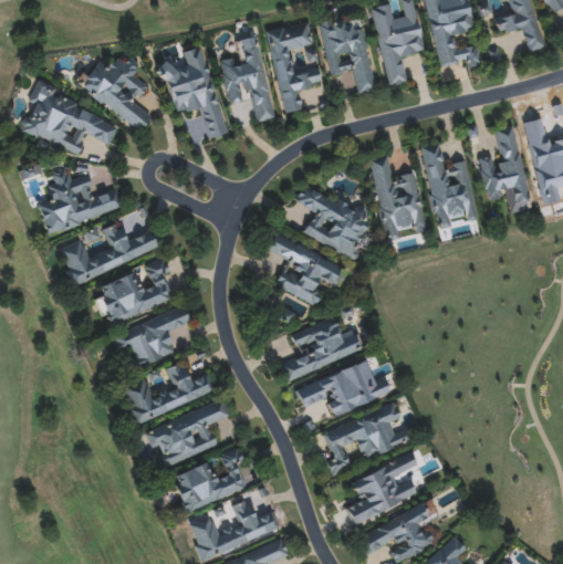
[(415,0),(426,52),(405,56),(409,81),(389,85),(373,3),(391,0),(415,0)]
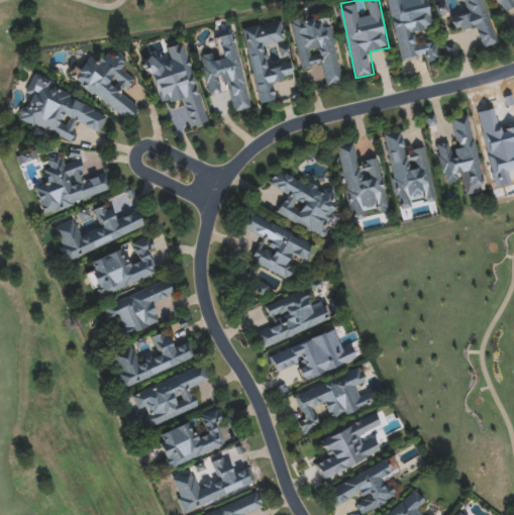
[(401,63),(389,0),(428,0),(434,26),(415,30),(418,42),(438,38),(441,56),(401,63)]
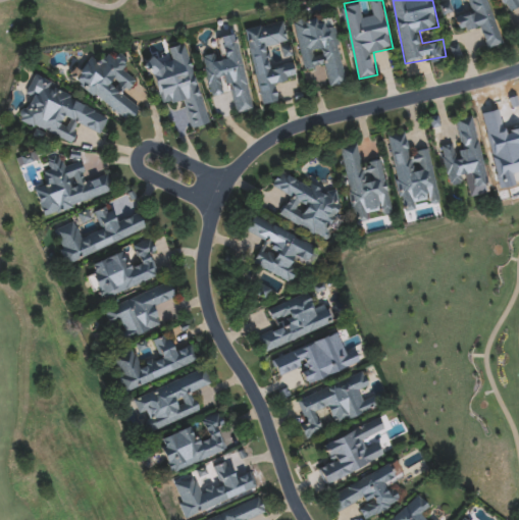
[(489,0),(504,43),(487,48),(480,26),(461,32),(456,15),(473,10),(470,0),(489,0)]
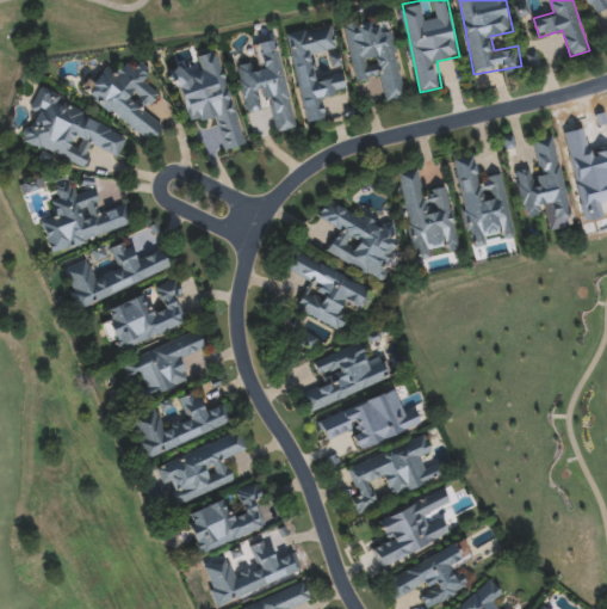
[(606,7),(596,14),(587,0),(606,0),(606,7)]
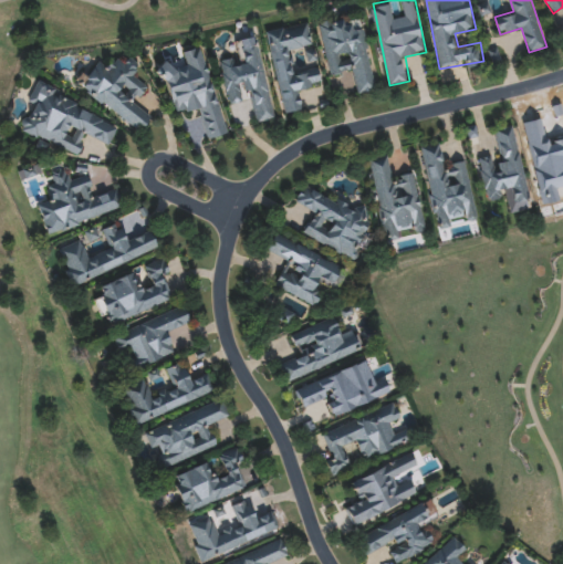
[(358,93),(354,71),(331,75),(321,21),(353,14),(355,23),(366,21),(378,89),(358,93)]
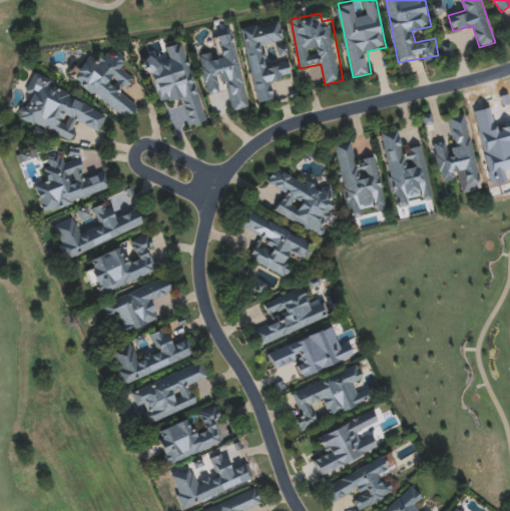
[(242,27),(282,19),(286,40),(265,45),(269,65),(291,60),(294,74),(273,78),(277,98),(259,102),(242,27)]
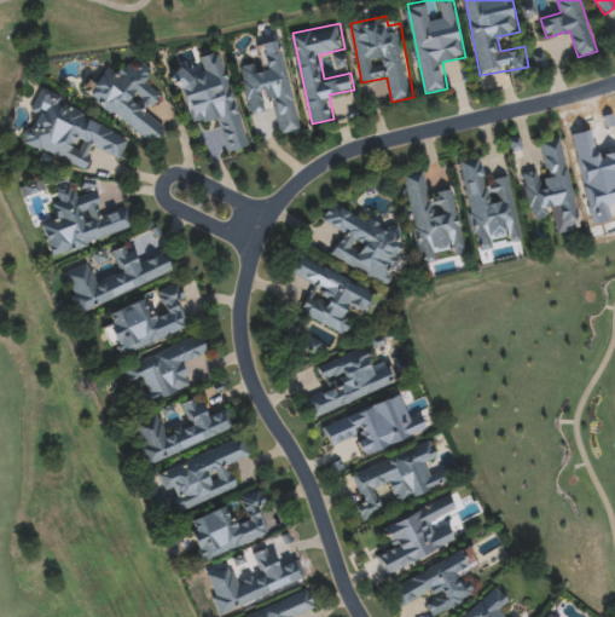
[(302,128),(282,133),(276,107),(251,113),(241,65),(264,61),(260,45),(282,40),(302,128)]
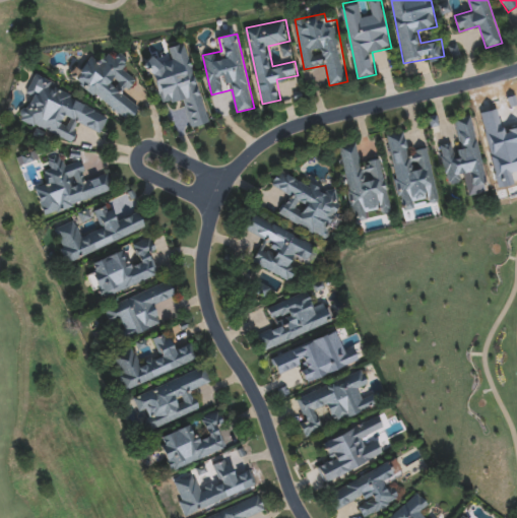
[(186,42),(210,122),(193,127),(184,98),(162,104),(148,60),(168,55),(166,49),(186,42)]
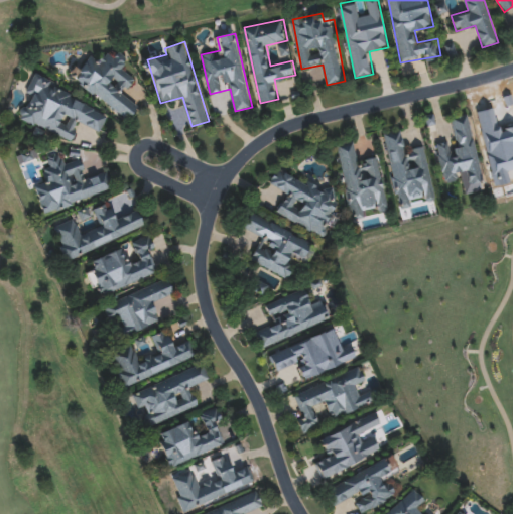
[(130,118),(75,82),(92,55),(101,61),(107,51),(114,56),(118,51),(128,57),(121,68),(135,77),(124,94),(139,104),(130,118)]
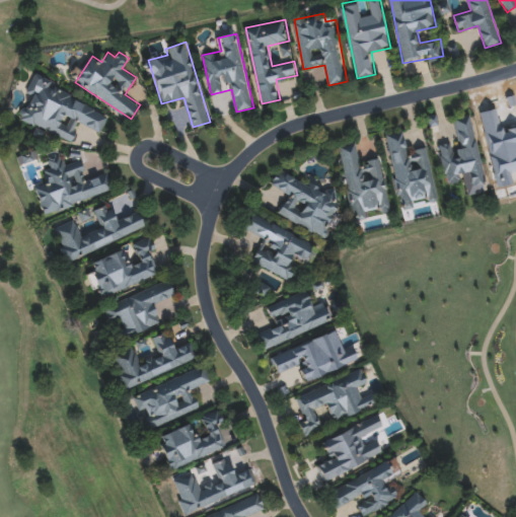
[(74,139),(20,121),(37,74),(54,80),(51,89),(111,111),(102,132),(79,124),(74,139)]
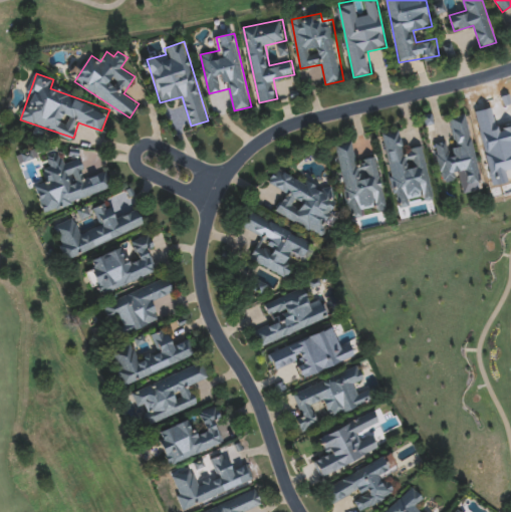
[(470,108),(491,186),(504,182),(500,166),(510,163),(510,120),(496,124),(490,103),(470,108)]
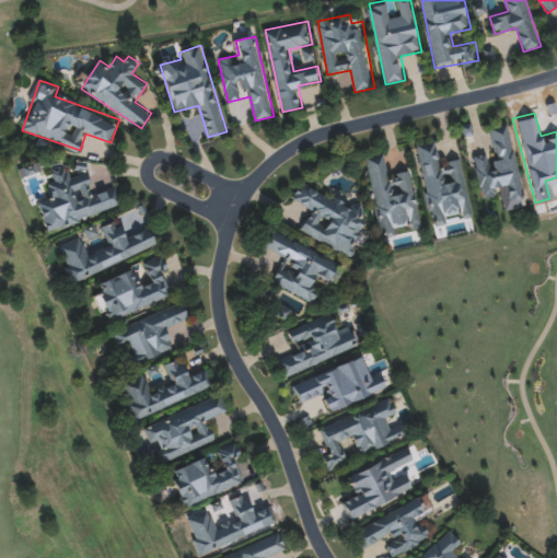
[(483,198),(475,154),(492,151),(488,127),(511,123),(525,204),(506,207),(503,195),(483,198)]
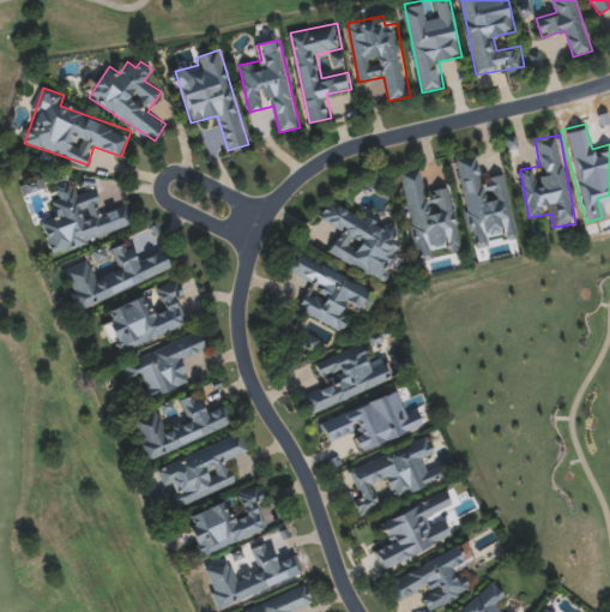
[(507,173),(519,239),(475,247),(458,157),(478,154),(483,178),(507,173)]
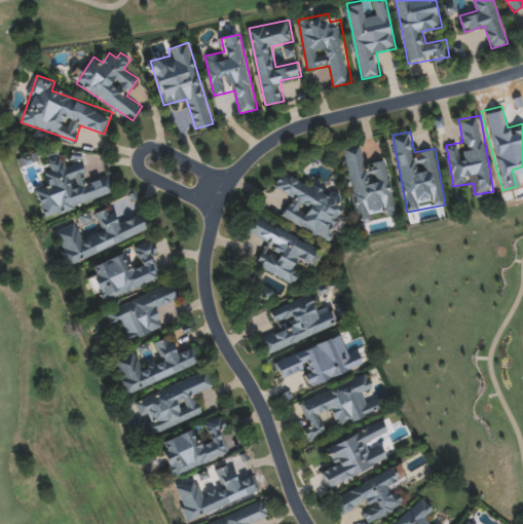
[(343,147),(363,143),(367,163),(386,159),(398,214),(359,221),(343,147)]
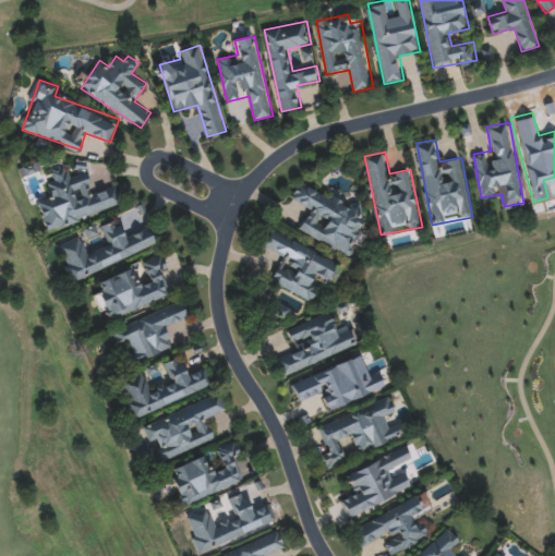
[(124,205),(48,229),(38,200),(50,195),(46,183),(56,181),(52,170),(67,165),(71,177),(88,171),(95,191),(117,184),(124,205)]
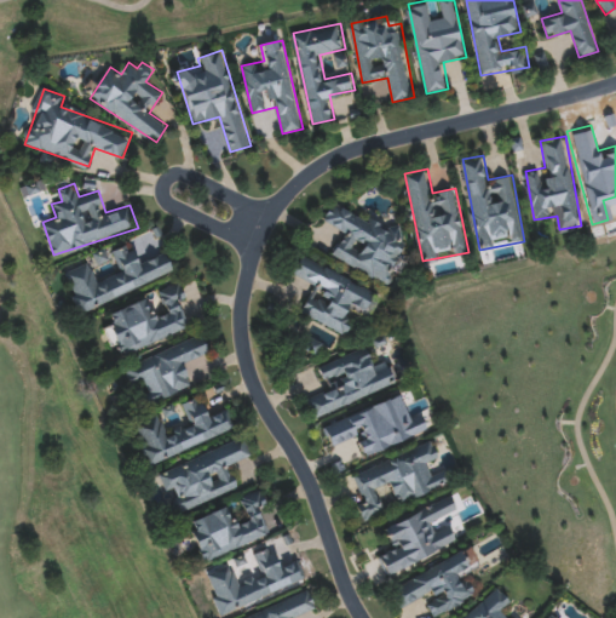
[(333,256),(345,233),(324,221),(335,199),(403,236),(397,250),(408,255),(390,286),(333,256)]
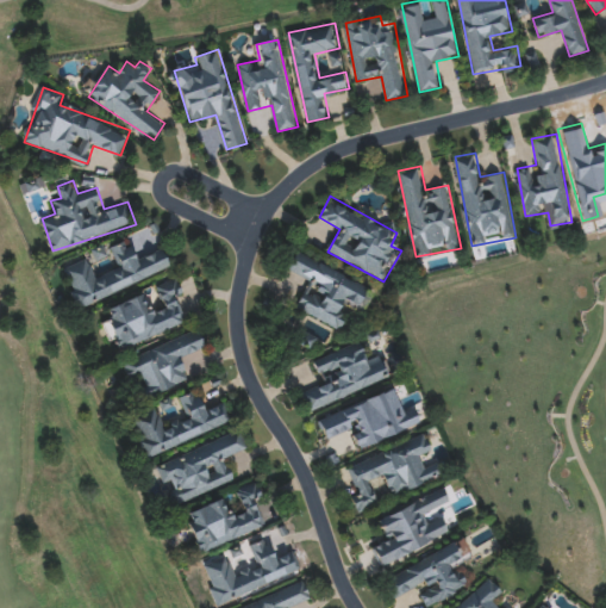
[(172,270),(77,305),(63,268),(89,258),(97,274),(119,266),(112,246),(130,240),(136,258),(163,247),(172,270)]
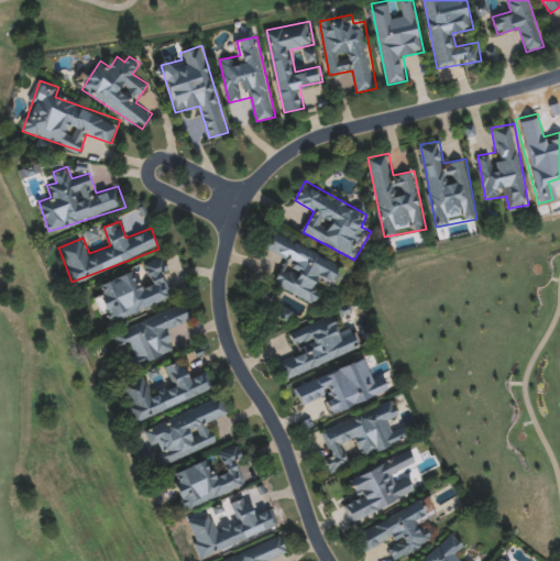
[(275,285),(286,259),(266,249),(274,232),(343,262),(333,284),(321,278),(311,300),(275,285)]
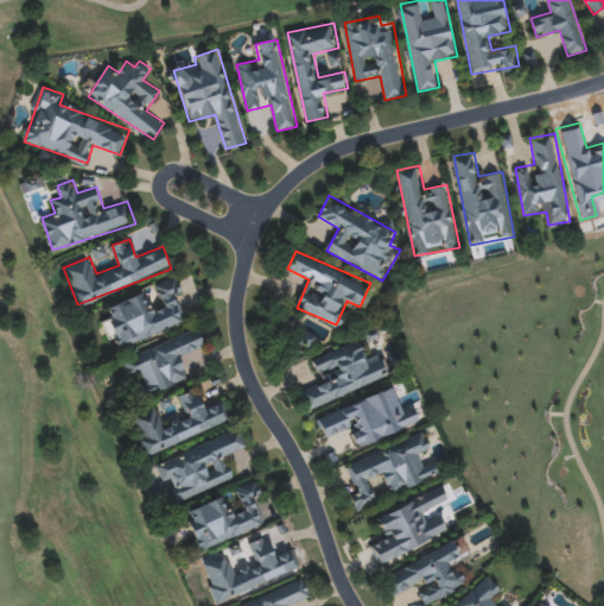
[(116,349),(102,317),(110,315),(107,307),(142,292),(150,310),(164,304),(156,284),(177,276),(184,292),(176,296),(186,321),(116,349)]
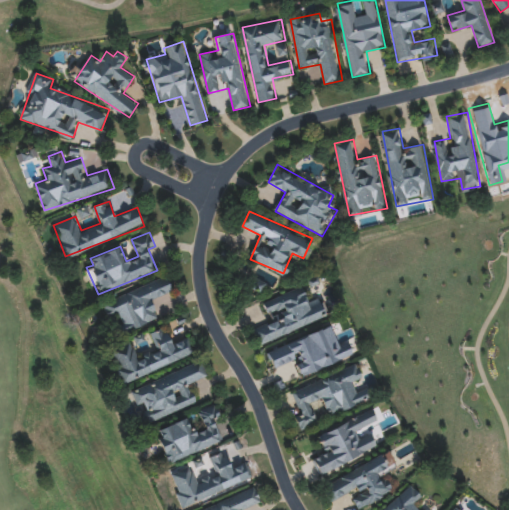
[(161,317),(125,331),(120,317),(110,320),(103,301),(168,276),(174,292),(154,299),(161,317)]
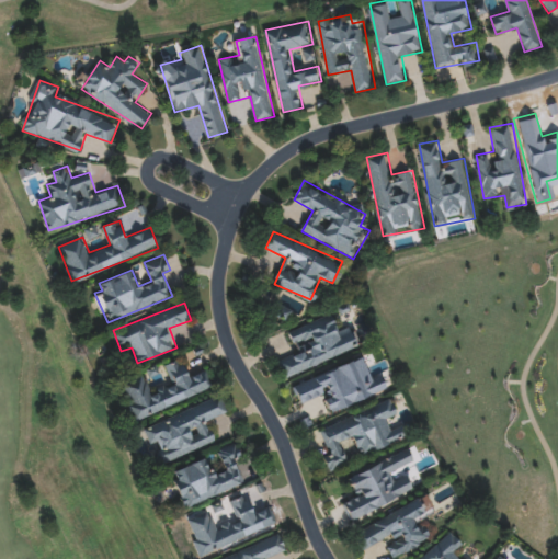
[(360,349),(285,376),(279,360),(309,349),(306,339),(295,342),(289,329),(333,314),(339,331),(351,327),(360,349)]
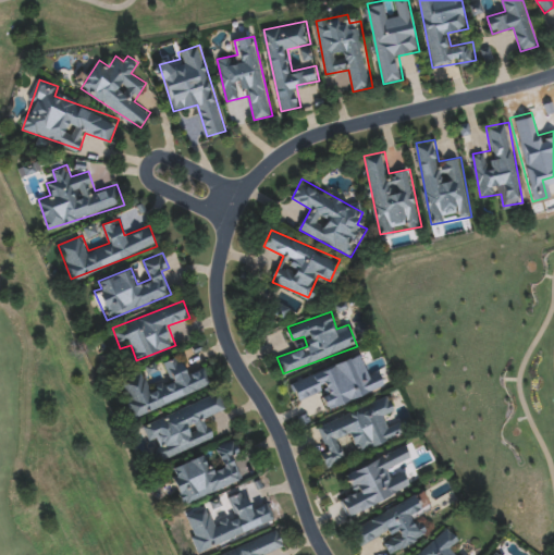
[(213,386),(134,416),(121,380),(145,371),(151,390),(173,381),(165,361),(181,356),(187,374),(206,367),(213,386)]
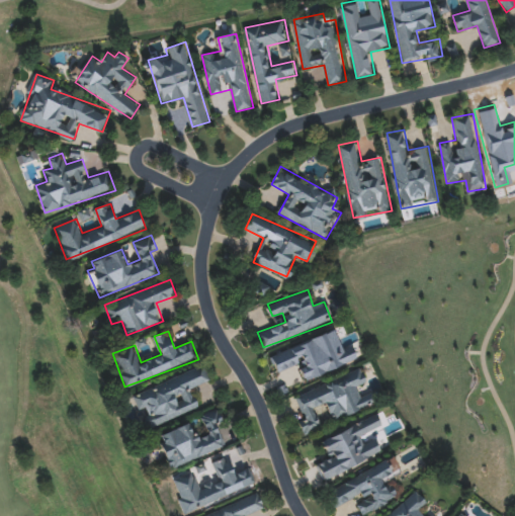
[(270,357),(275,370),(295,362),(304,382),(356,361),(348,347),(341,350),(334,331),(270,357)]
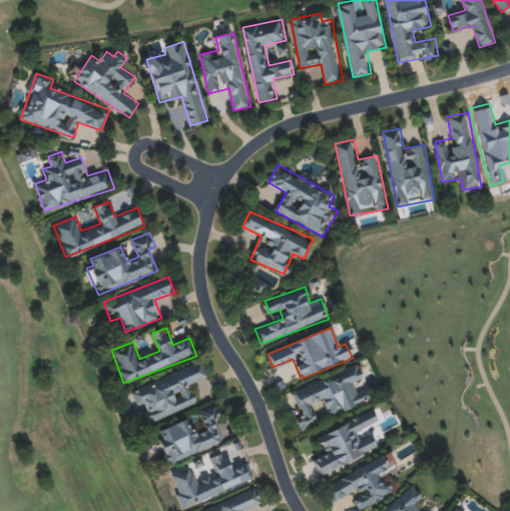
[(197,404),(145,425),(131,390),(202,361),(209,377),(190,385),(197,404)]
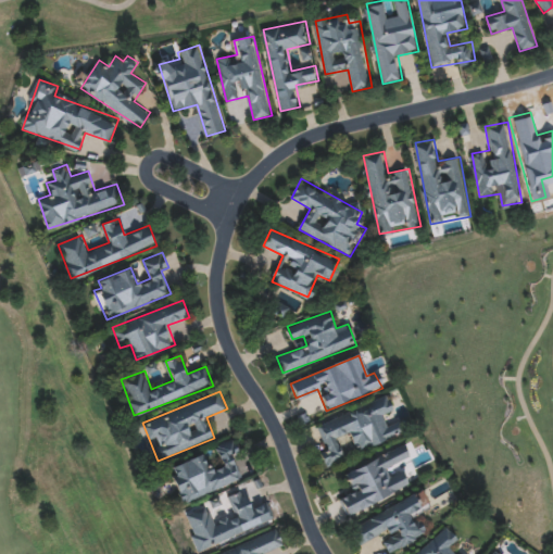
[(319,423),(389,394),(396,411),(387,414),(390,424),(401,419),(406,432),(360,451),(352,432),(339,438),(347,458),(327,466),(322,452),(330,449),(319,423)]
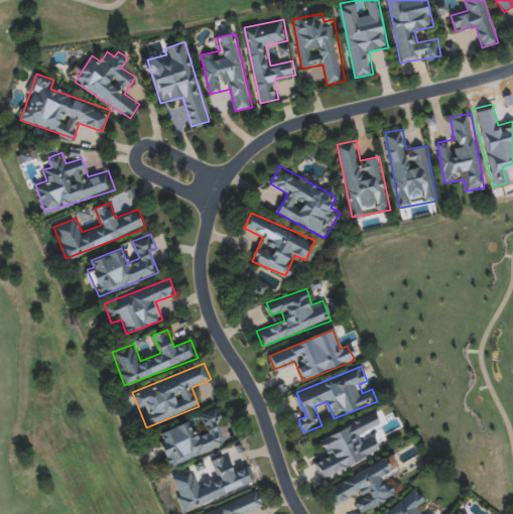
[(226,445),(170,467),(157,432),(190,420),(196,435),(207,430),(201,413),(218,406),(224,421),(217,423),(226,445)]
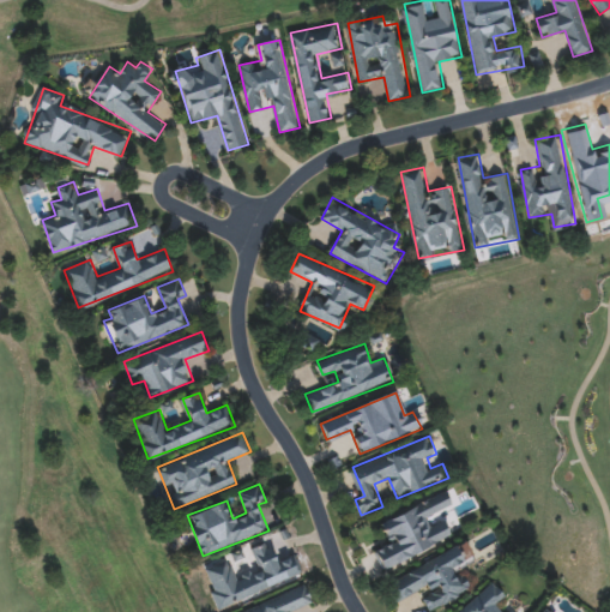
[(454,538),(384,568),(374,547),(388,541),(380,520),(447,491),(453,504),(430,514),(436,528),(448,522),(454,538)]
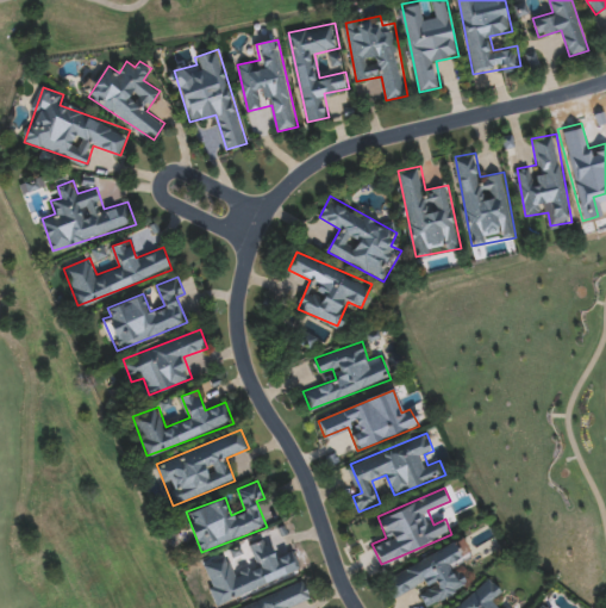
[(303,570),(218,603),(202,565),(229,556),(236,575),(260,566),(251,545),(272,537),(279,557),(295,550),(303,570)]
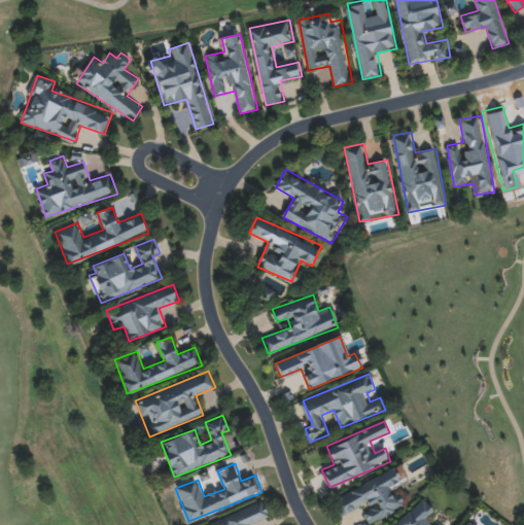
[(332,498),(400,464),(409,481),(397,487),(407,505),(372,523),(362,506),(341,517),(332,498)]
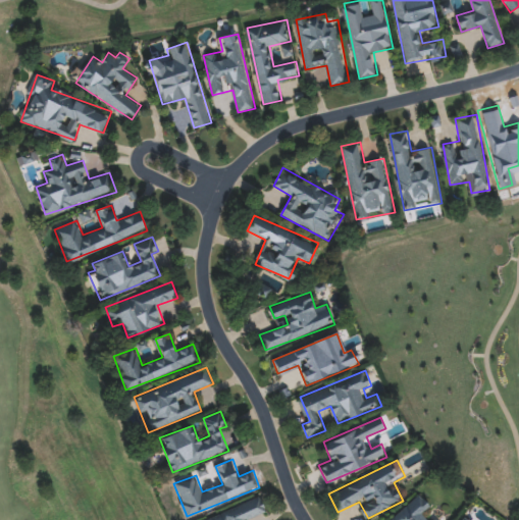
[(388,519),(420,494),(431,507),(426,512),(432,519),(388,519)]
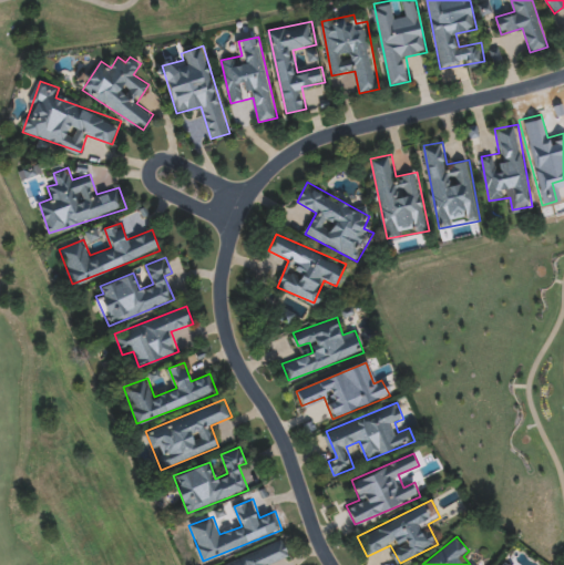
[(217,564),(284,538),(291,556),(269,564),(217,564)]
